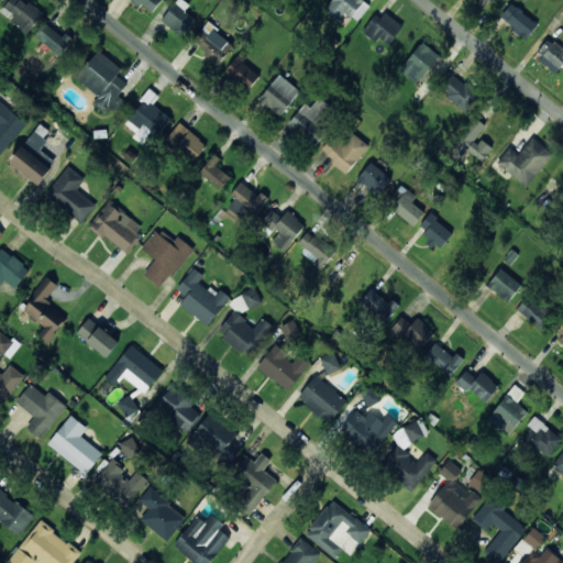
[(11,20),(28,34),(44,15),(25,0),(10,0),(4,7),(14,15),(11,20)]
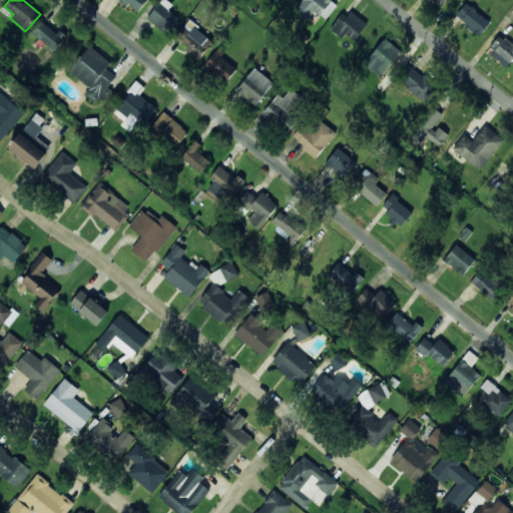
[(122,0),(138,12),(147,0),(122,0)]
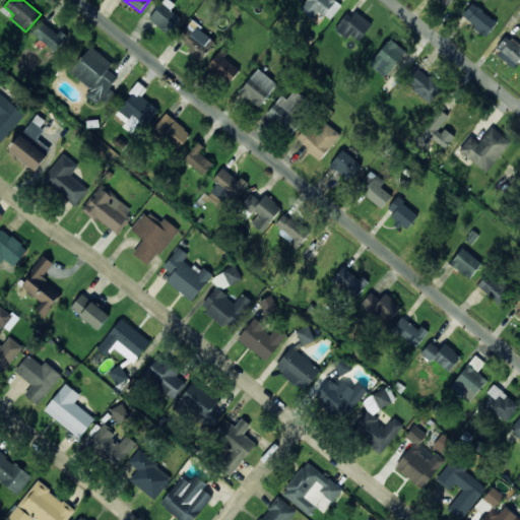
[(169,35),(182,18),(168,7),(172,2),(169,0),(164,0),(149,19),(169,35)]
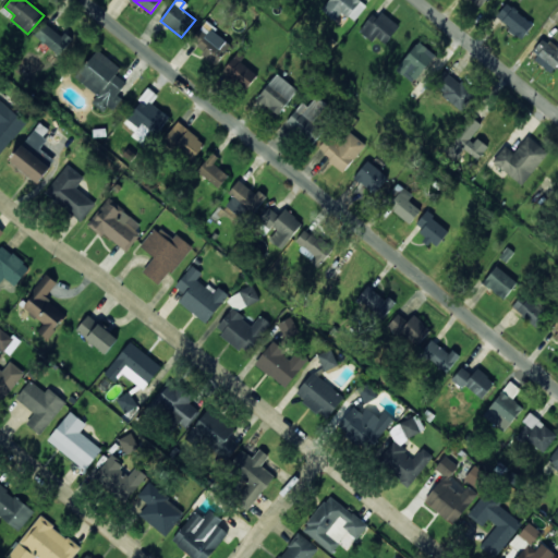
[(367,4),(361,0),(329,0),(322,11),(336,21),(342,12),(354,22),(367,4)]
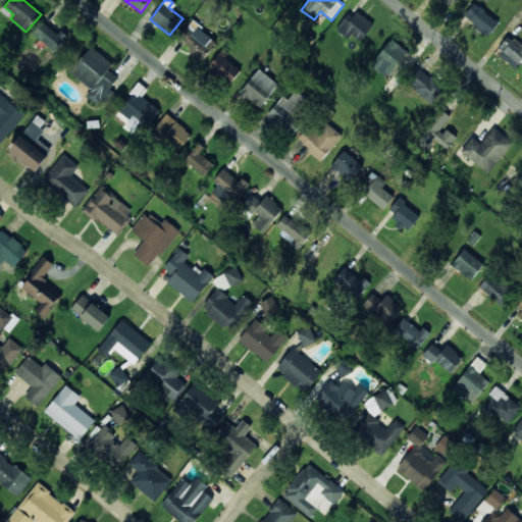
[(500,22),(474,3),(463,18),(488,37),(500,22)]
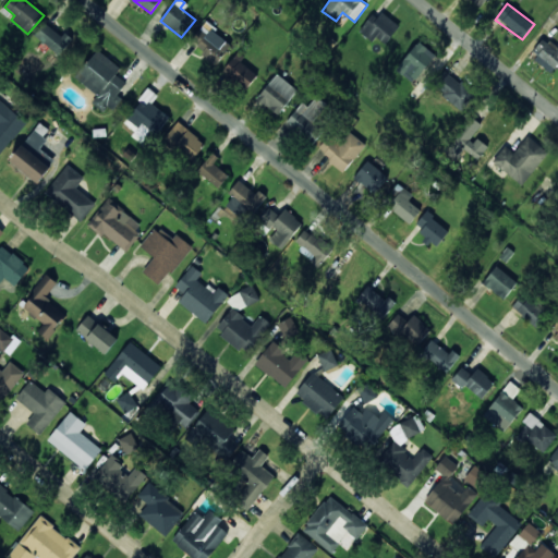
[(386,44),(400,26),(378,10),(361,33),(373,43),(377,36),(386,44)]
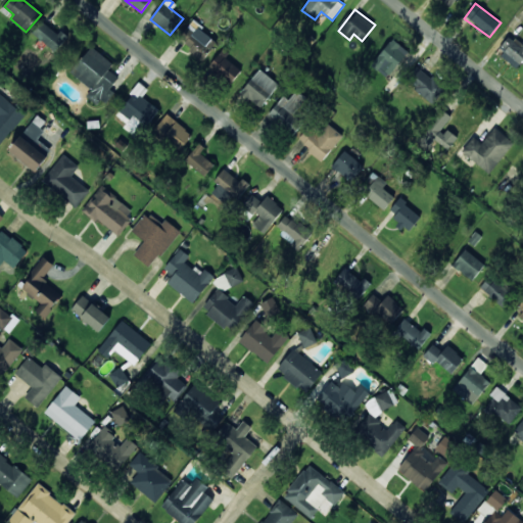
[(32,37),(57,52),(67,36),(42,20),(32,37)]
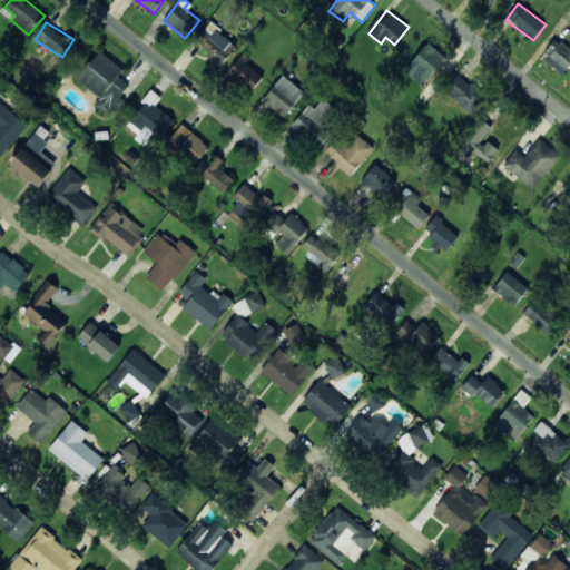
[(220,66),(238,47),(210,22),(194,42),(220,66)]
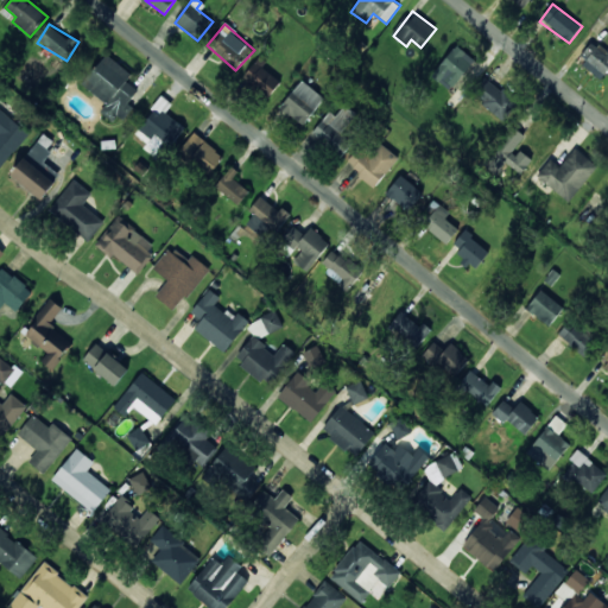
[(607,70),(607,50),(593,39),(577,61),(603,78),(607,70)]
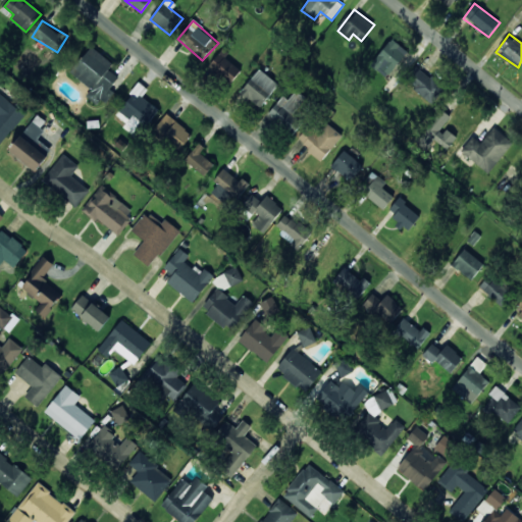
[(385,77),(408,52),(393,39),(370,65),(385,77)]
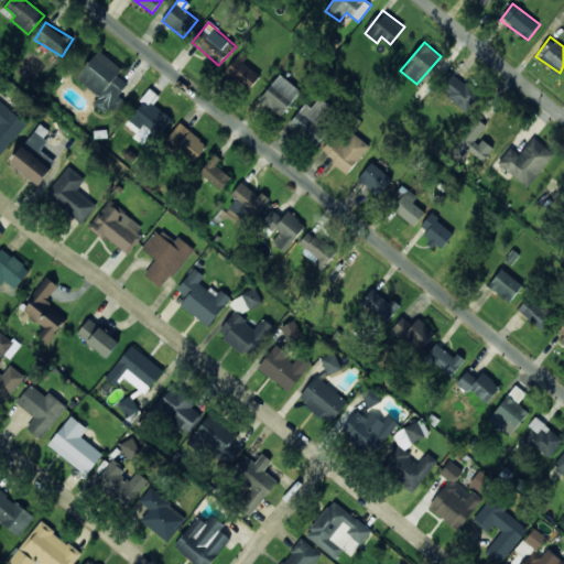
[(76,78),(98,96),(93,104),(105,114),(109,107),(115,111),(125,100),(119,96),(128,84),(117,75),(122,69),(99,50),(76,78)]
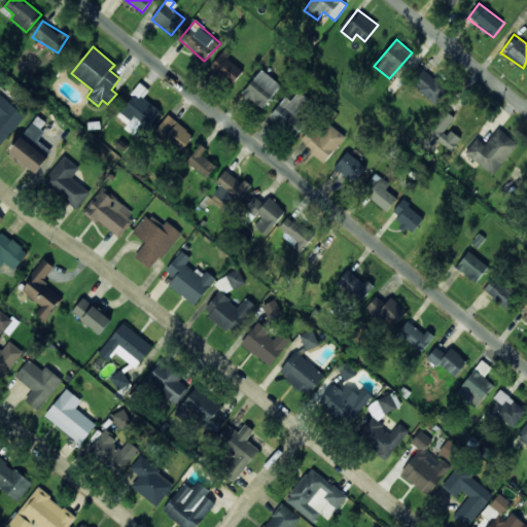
[(223,53),(210,68),(232,85),(244,70),(223,53)]
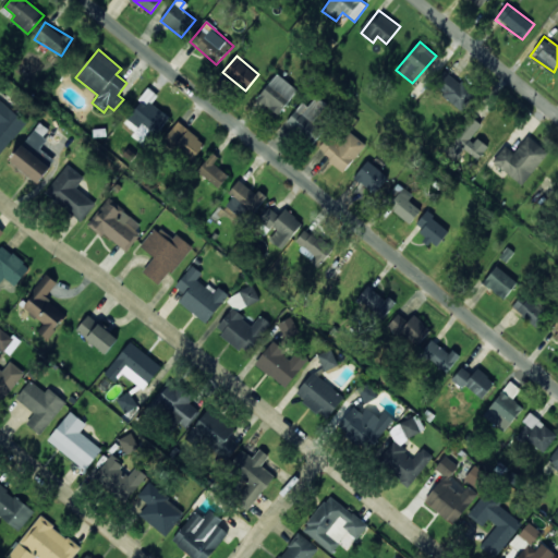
[(475,97),(446,70),(433,84),(461,111),(475,97)]
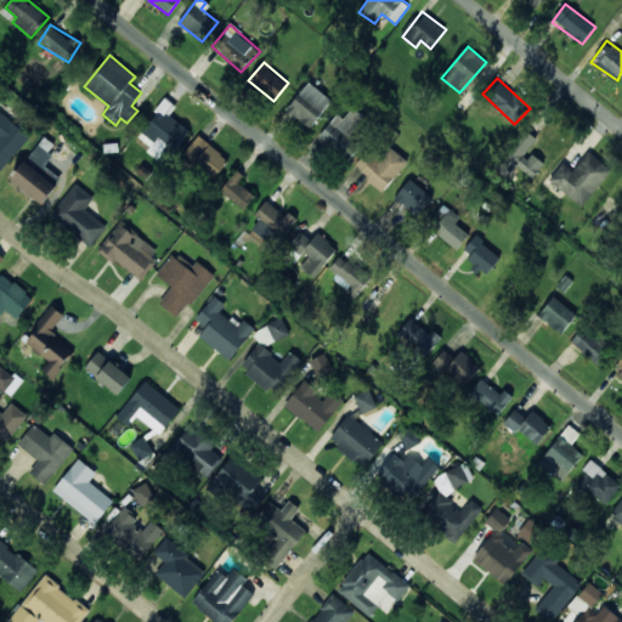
[(310,129),(332,101),(309,82),(287,109),(310,129)]
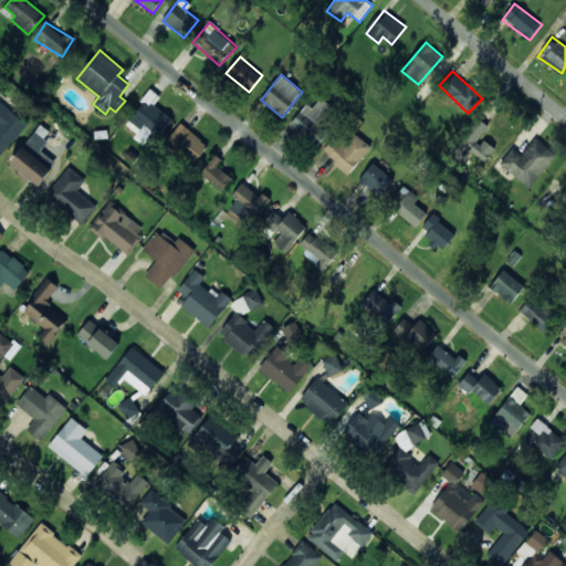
[(145,126),(157,137),(173,121),(152,102),(155,97),(150,94),(128,119),(140,130),(145,126)]
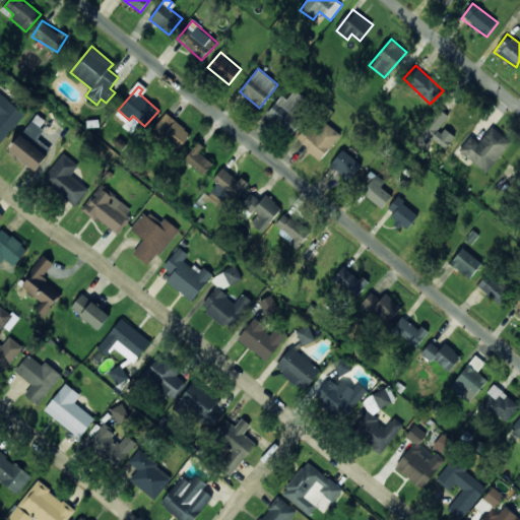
[(294,133),(304,120),(296,113),(307,99),(296,90),(288,101),(281,95),(267,114),(294,133)]
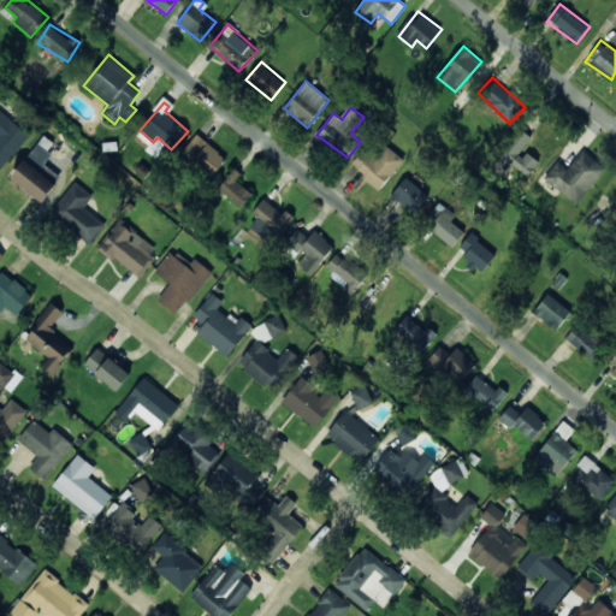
[(0,171),(30,135),(0,111),(0,171)]
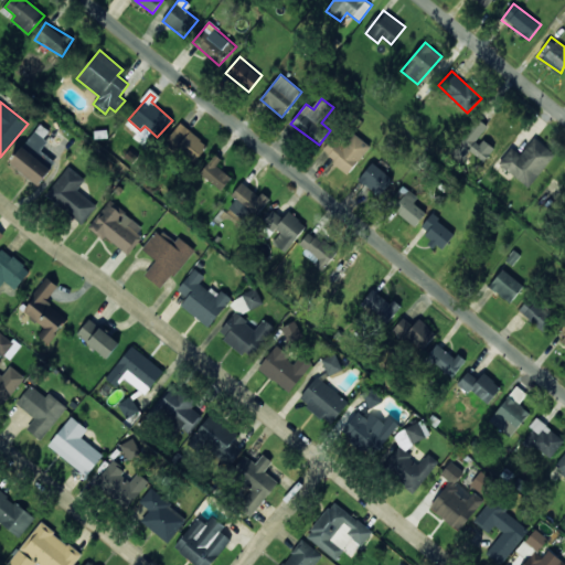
[(470,151),(483,162),(494,149),(481,138),(489,128),(477,117),(448,152),(460,163),(470,151)]
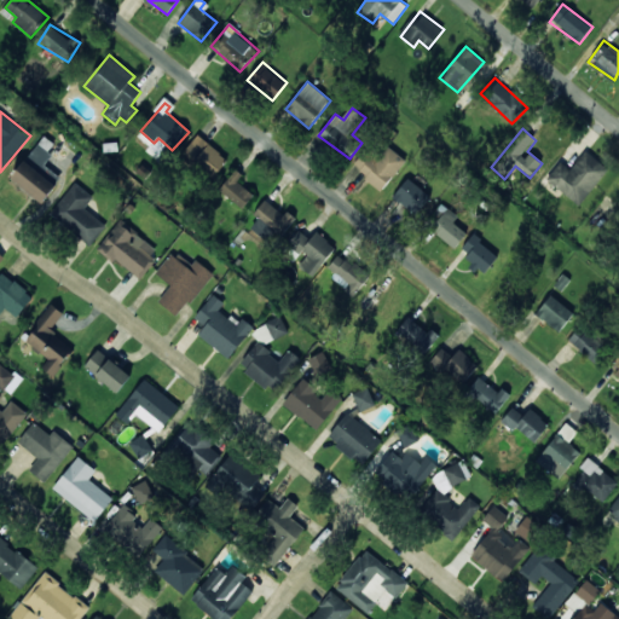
[(183,155),(214,178),(227,158),(196,136),(183,155)]
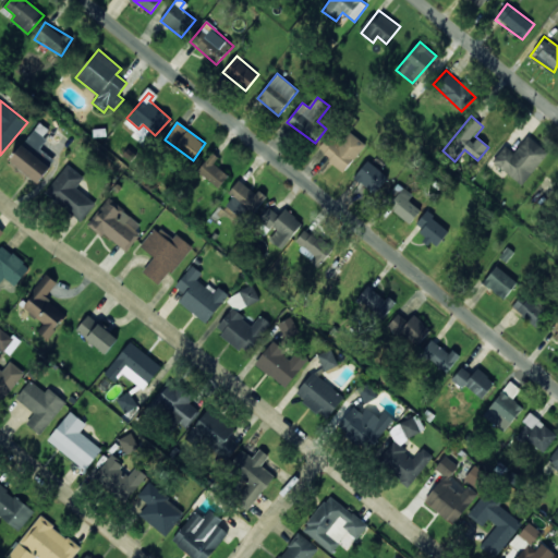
[(344,172),(366,145),(348,131),(342,136),(335,130),(318,150),(344,172)]
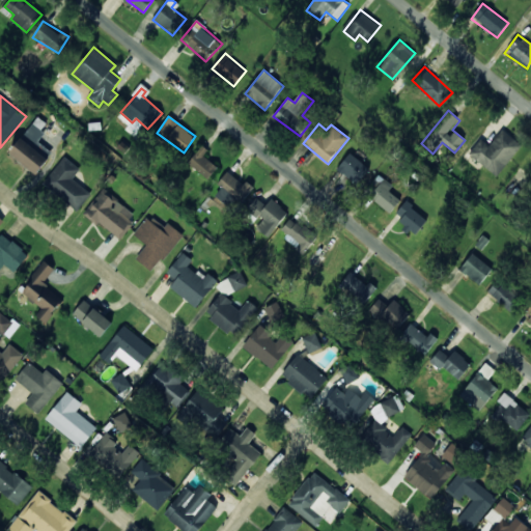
[(497,177),(522,145),(502,130),(490,145),(481,139),(468,155),(497,177)]
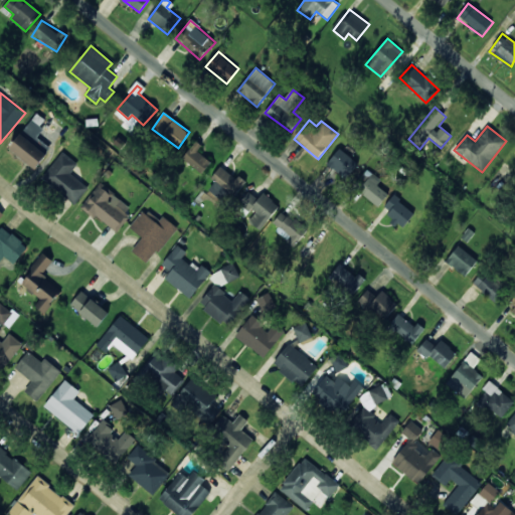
[(212,162),(194,144),(182,157),(200,174),(212,162)]
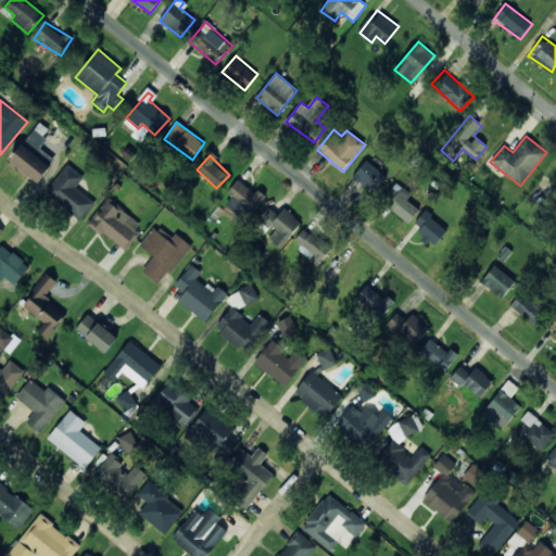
[(373,193),(387,176),(366,160),(353,177),(373,193)]
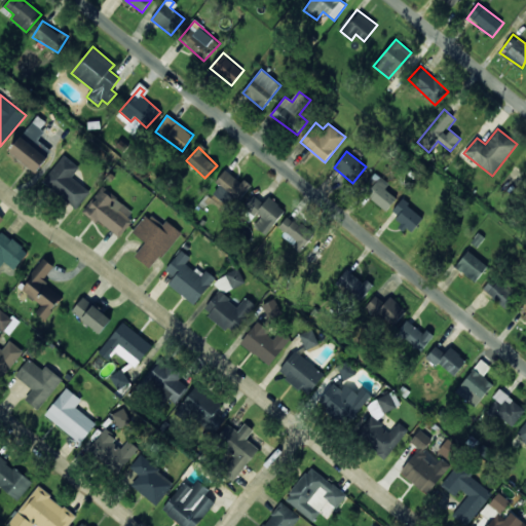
[(79,167),(64,155),(43,181),(76,208),(89,192),(71,177),(79,167)]
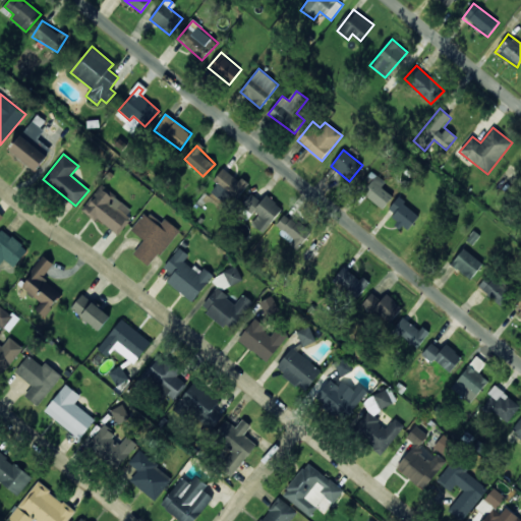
[(213,181),(218,184),(212,192),(230,207),(248,183),(241,177),(239,181),(223,168),(213,181)]
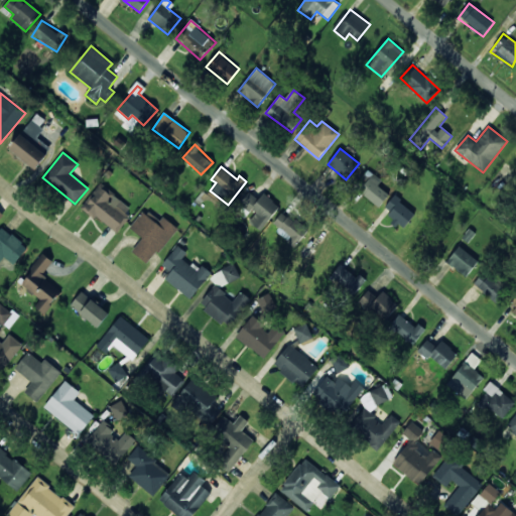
[(378,186),(383,179),(373,172),(359,192),(380,207),(389,194),(378,186)]
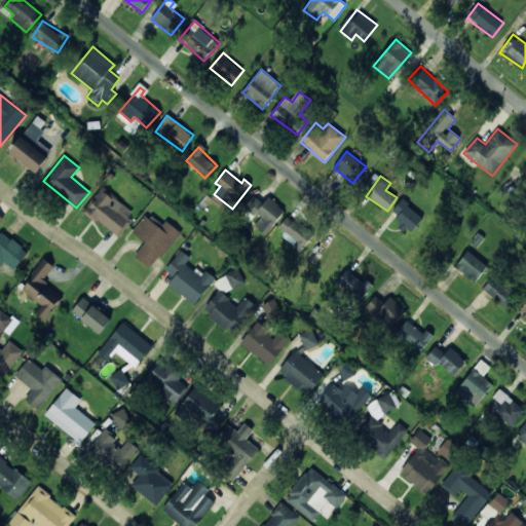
[(83,210),(116,236),(135,213),(103,187),(83,210)]
